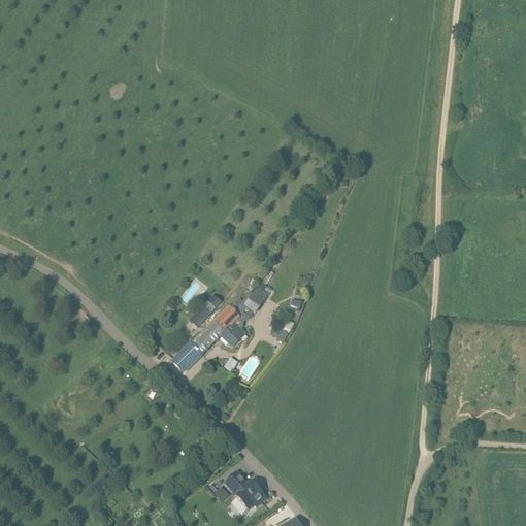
[(215,293),(208,300),(217,307),(223,301),(215,293)]
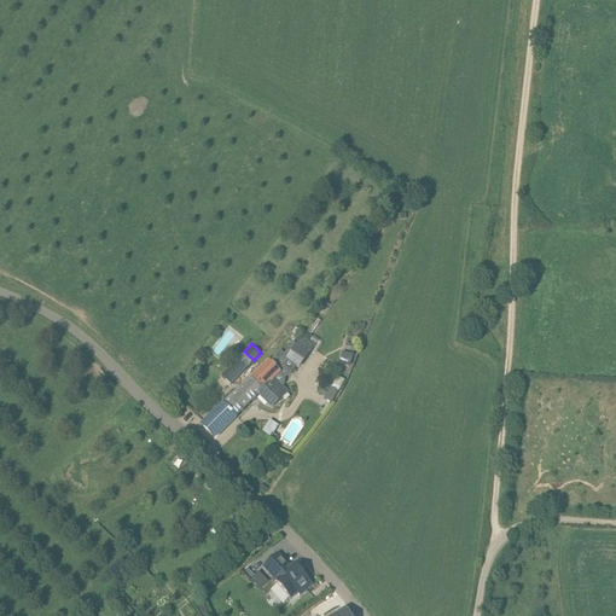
[(311,350),(300,343),(285,365),(286,365),(282,370),(280,371),(288,377),(298,365),(300,366),(311,350)]
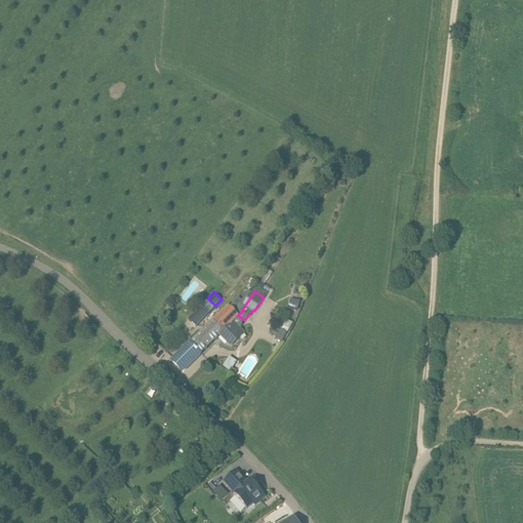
[(198,325),(210,312),(202,304),(190,317),(198,325)]
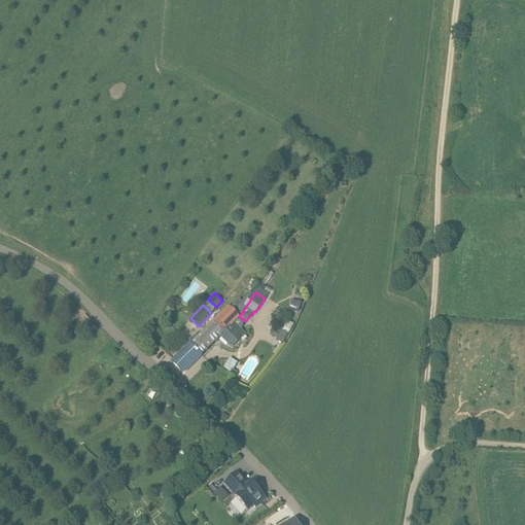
[(239,316),(240,315),(231,306),(216,321),(226,330),(235,321),(239,316)]
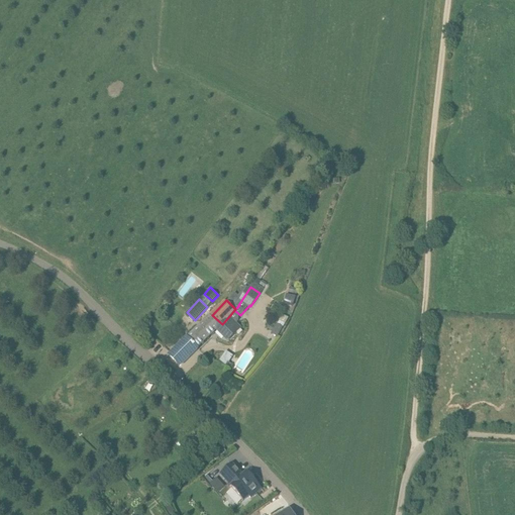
[(233,325),(237,321),(230,315),(222,324),(212,315),(200,325),(189,336),(199,346),(216,330),(217,329),(229,340),(238,330),(233,325)]
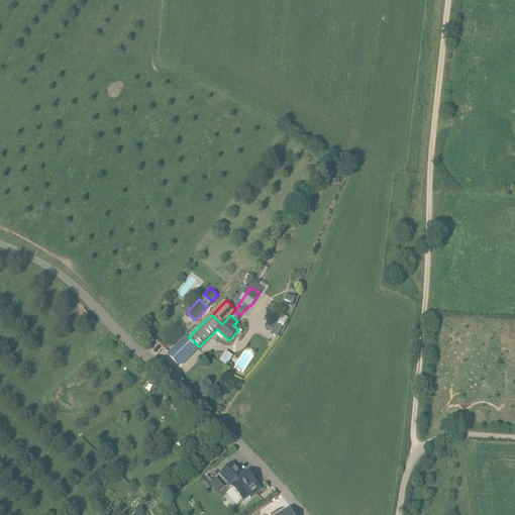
[(285,325),(278,321),(273,332),(279,335),(285,325)]
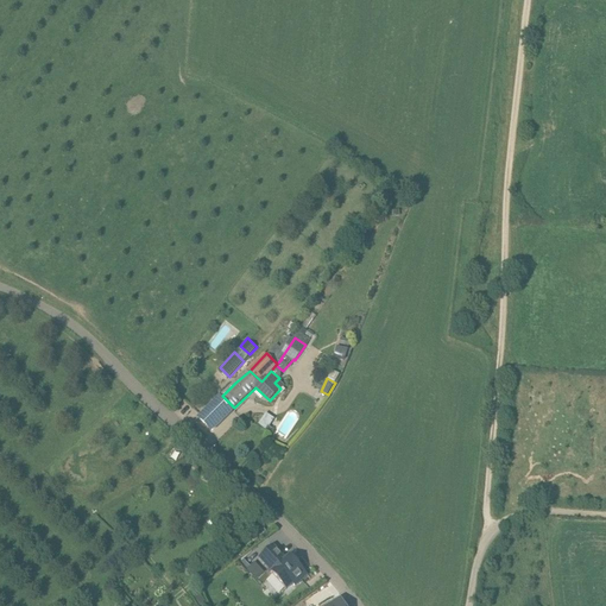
[(202,416),(215,428),(234,408),(222,396),(202,416)]
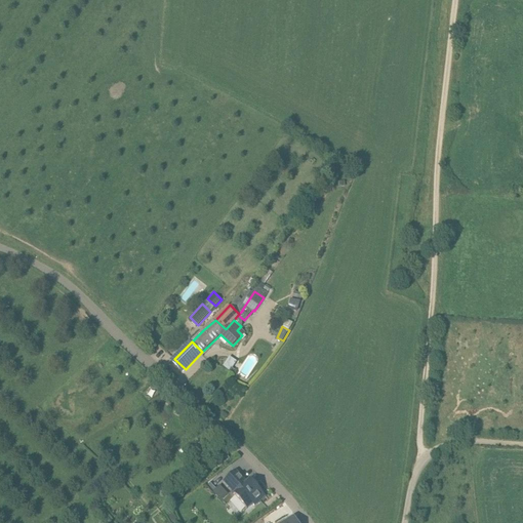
[(237,469),(226,479),(238,492),(236,493),(248,507),(254,501),(256,504),(267,494),(256,482),(252,478),(248,482),(237,469)]
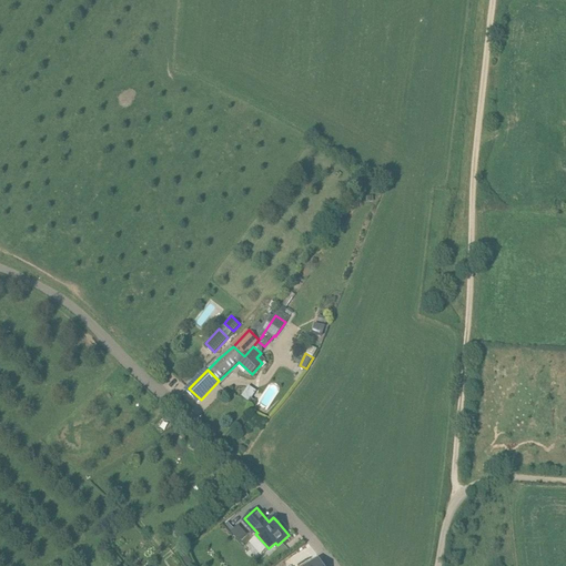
[(236,535),(244,528),(240,523),(234,527),(229,521),(226,523),(236,535)]
